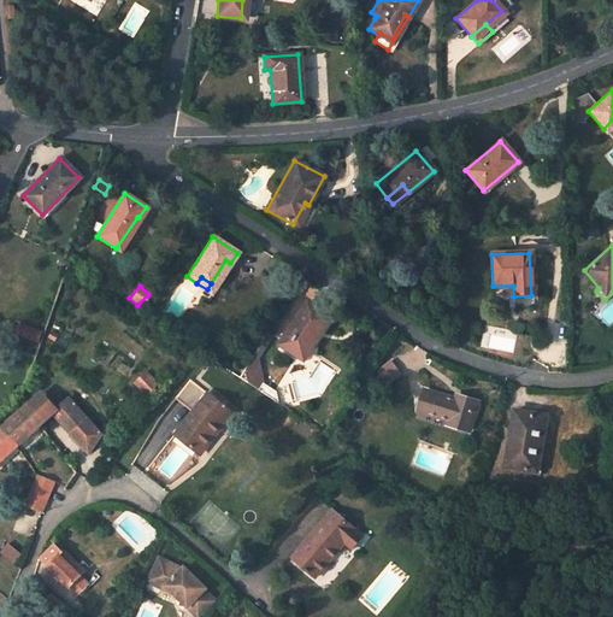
[(300,354),(316,329),(324,315),(305,301),(280,341),(288,346),(300,354)]
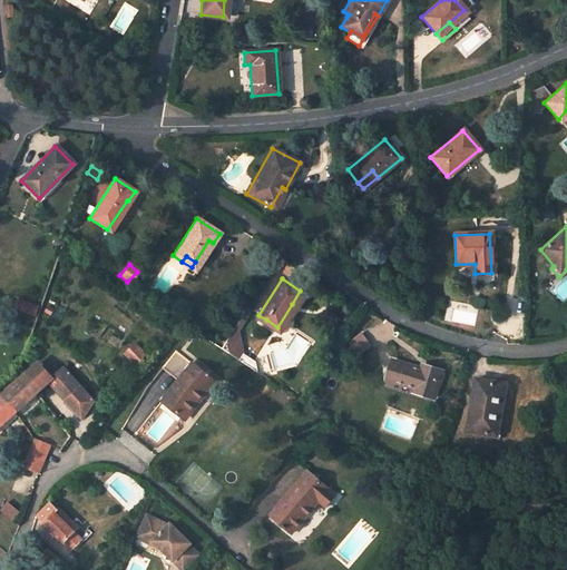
[(300,291),(292,304),(294,306),(304,293),(300,291)]
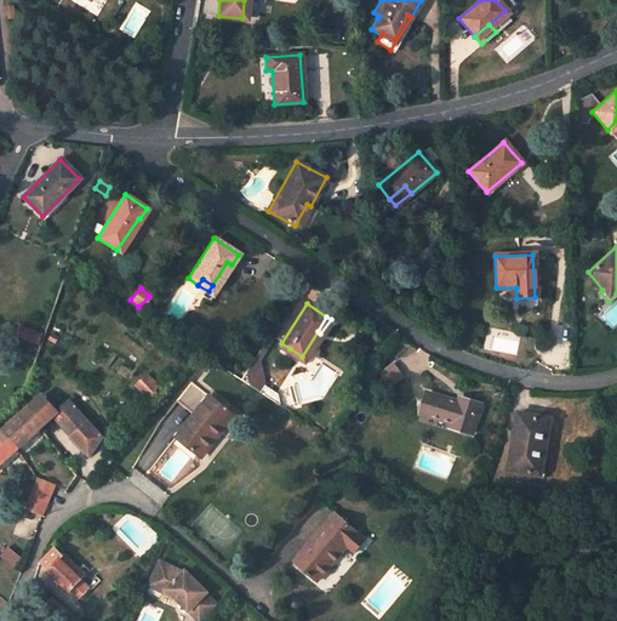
[(303,364),(321,335),(320,334),(318,331),(302,357),(290,348),(287,353),(286,353),(303,364)]
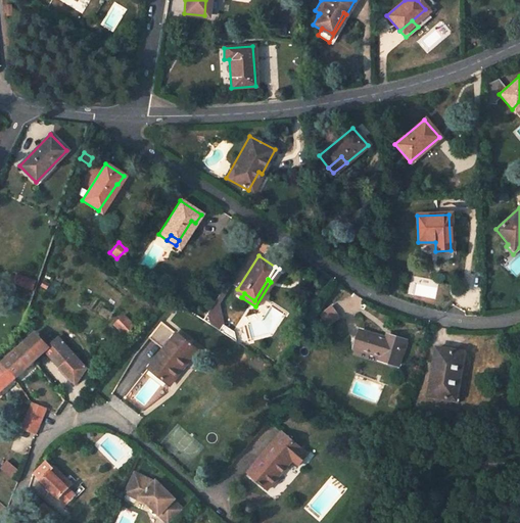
[(122,313),(111,324),(124,335),(134,324),(122,313)]
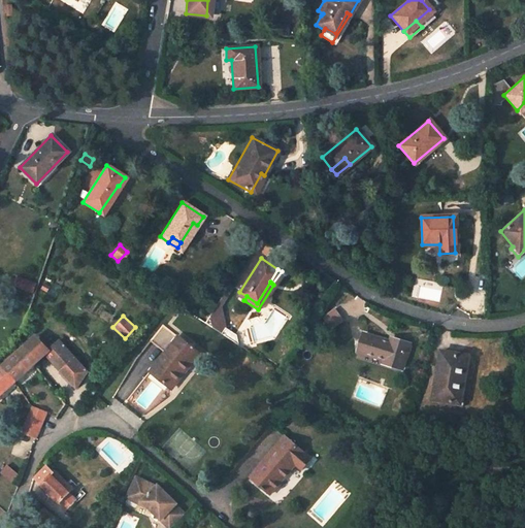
[(211,316),(206,324),(216,330),(221,322),(211,316)]
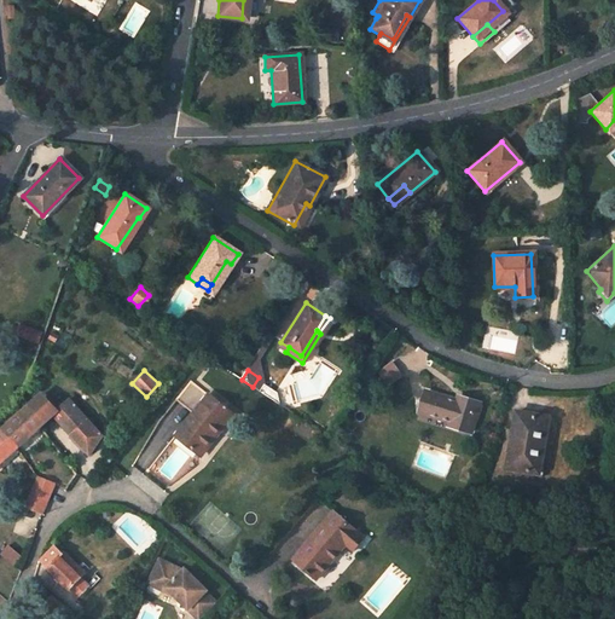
[(232,415),(189,381),(173,400),(190,414),(173,435),(197,453),(219,427),(221,428),(232,415)]
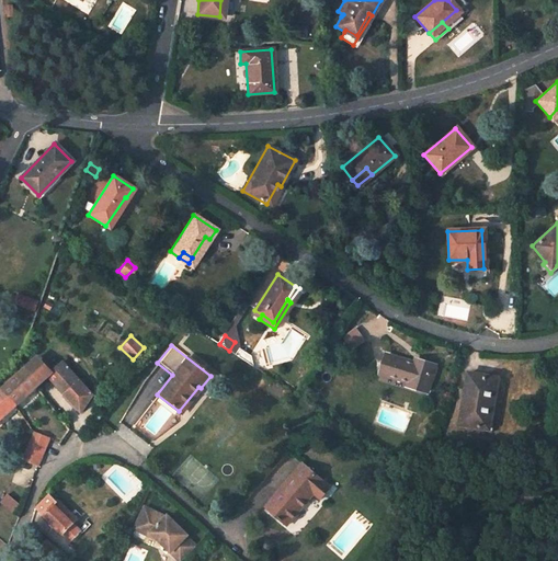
[(411,363),(383,354),(377,373),(406,382),(405,386),(424,392),(432,366),(418,361),(416,365),(411,363)]
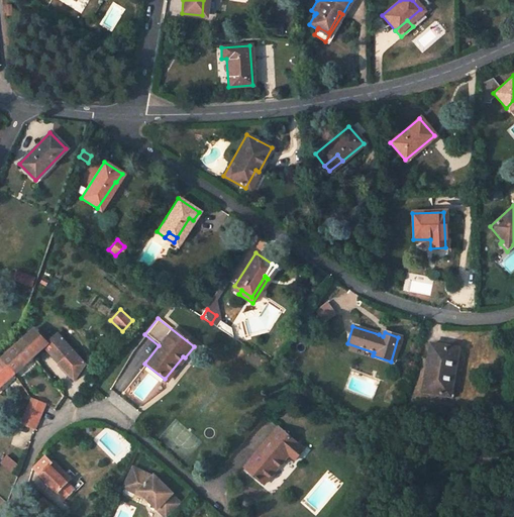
[(32,328),(22,337),(36,352),(45,343),(32,328)]
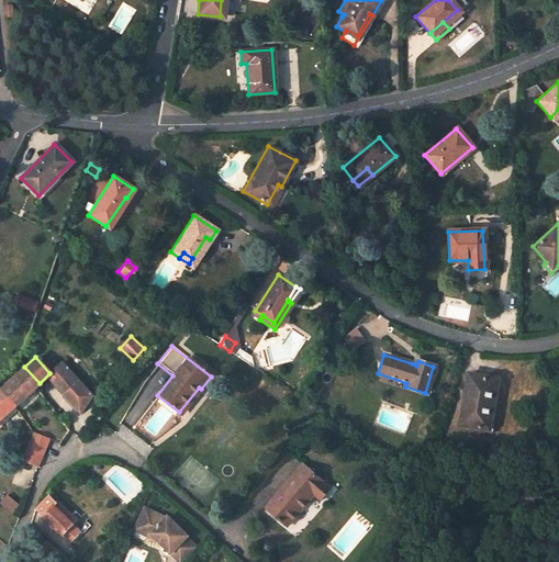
[(49,373),(46,377),(79,413),(90,395),(60,362),(49,373)]
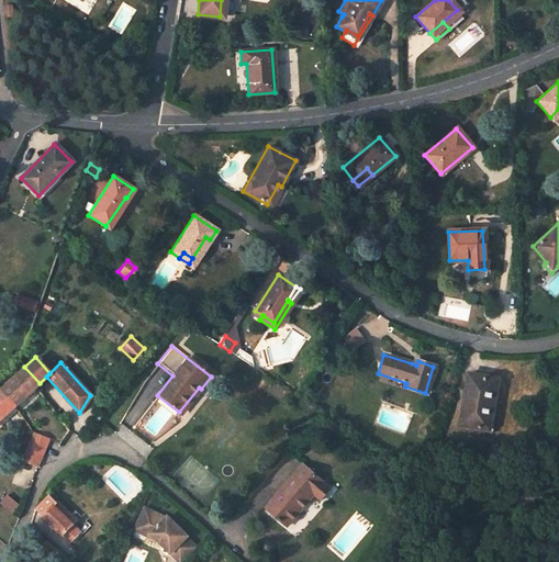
[(24,367),(0,388),(0,390),(11,403),(25,391),(28,394),(40,383),(24,367)]
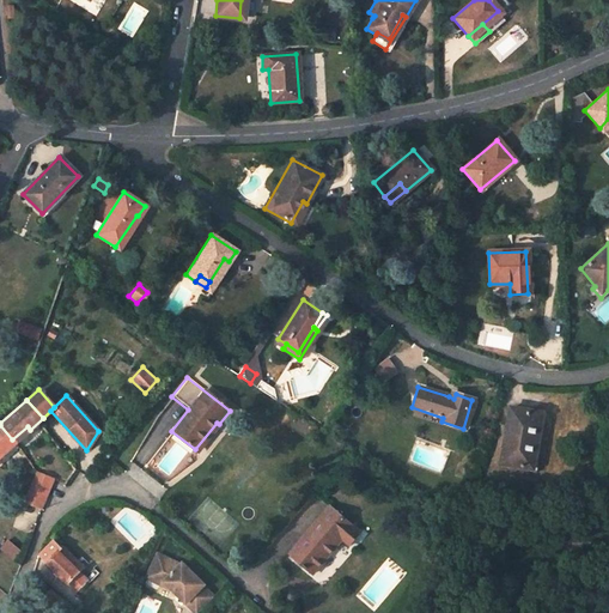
[(540,412),(509,407),(499,462),(530,468),(530,472),(534,472),(539,443),(531,442),(533,434),(536,435),(540,412)]
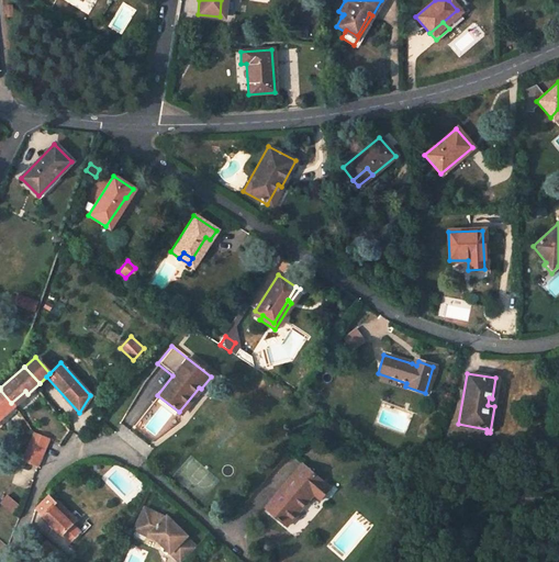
[(0,412),(11,403),(0,390),(0,412)]
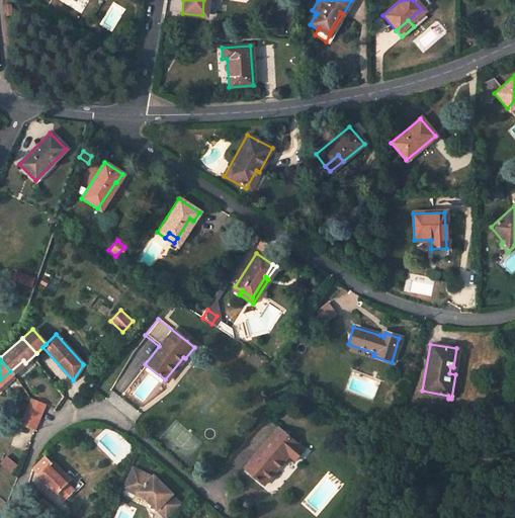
[(10,371),(12,374),(25,363),(23,360),(10,371)]
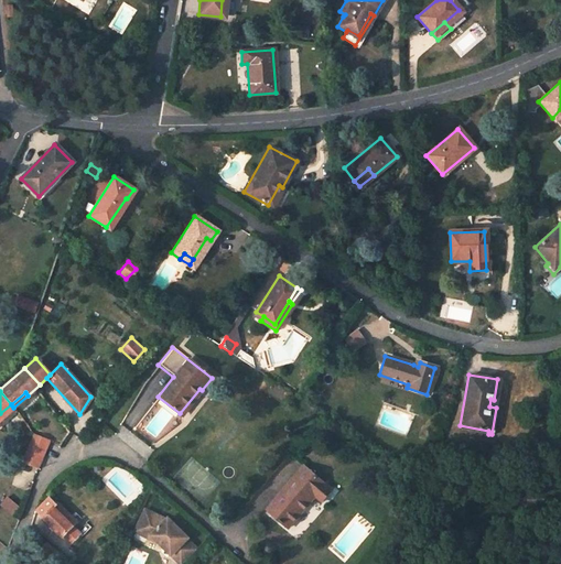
[(0,420),(13,408),(11,404),(0,413),(0,420)]
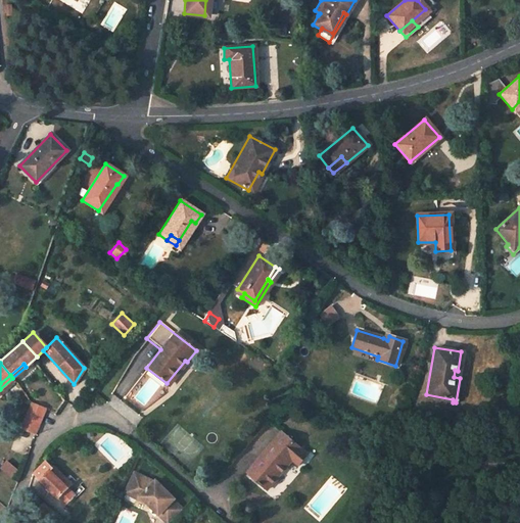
[(34,433),(44,409),(29,402),(19,428),(34,433)]
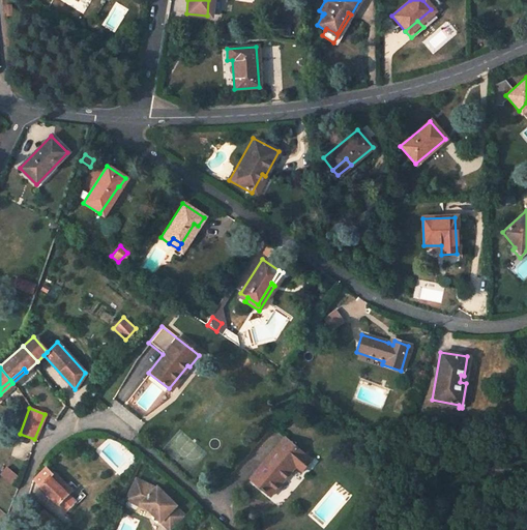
[(311,460),(284,437),(249,478),(269,497),(284,479),(281,476),(285,471),(287,474),(294,467),(300,472),(311,460)]
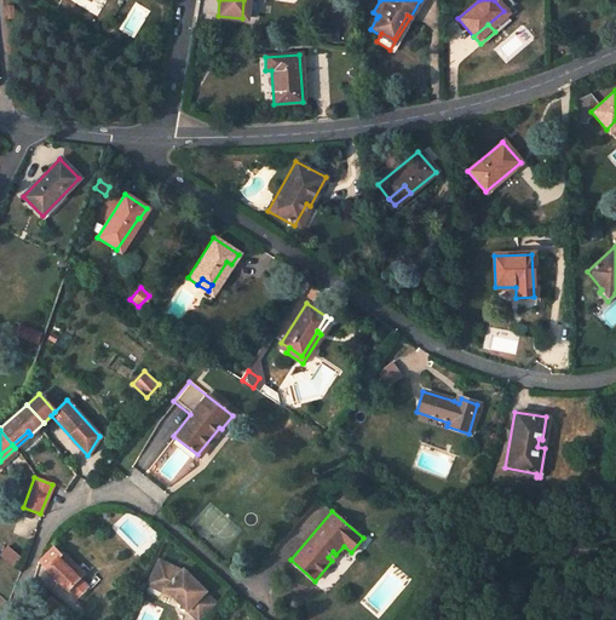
[(82,573),(61,554),(59,555),(51,547),(38,562),(75,597),(86,586),(81,581),(78,579),(80,575),(82,573)]
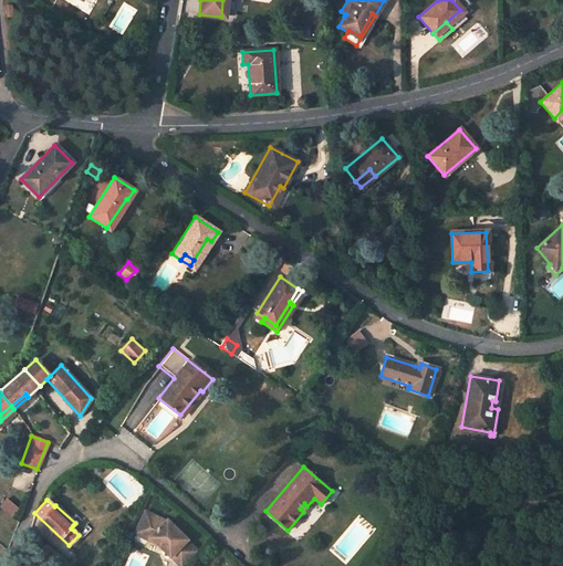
[(150,538),(177,565),(180,565),(195,552),(184,541),(186,540),(168,522),(165,525),(158,520),(145,513),(136,531),(147,536),(150,538)]
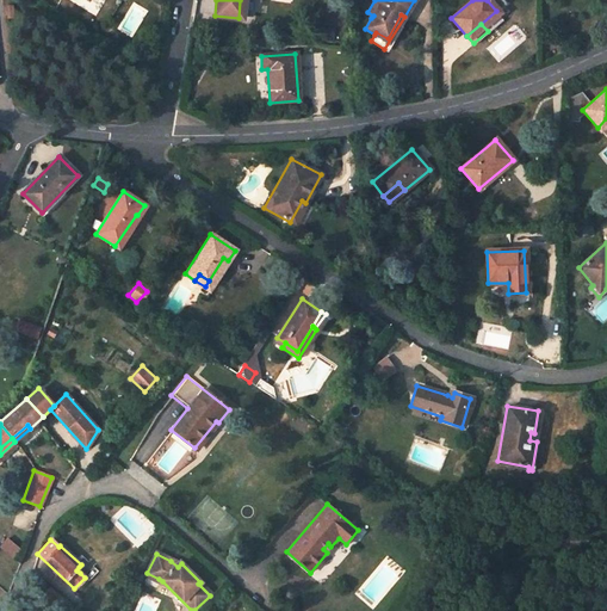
[(144,578),(156,584),(159,579),(147,573),(144,578)]
